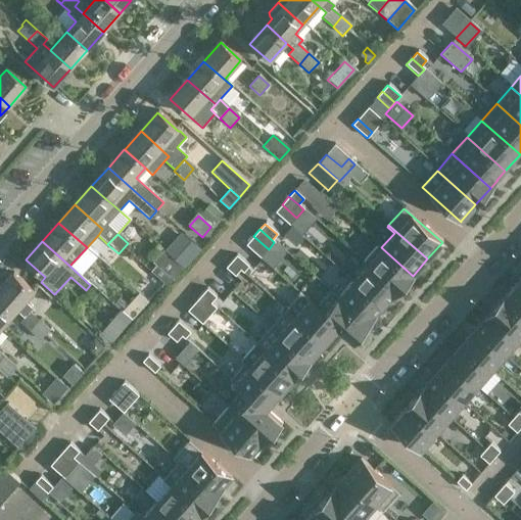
[(378,244),(363,262),(397,292),(413,276),(381,247),(378,244)]
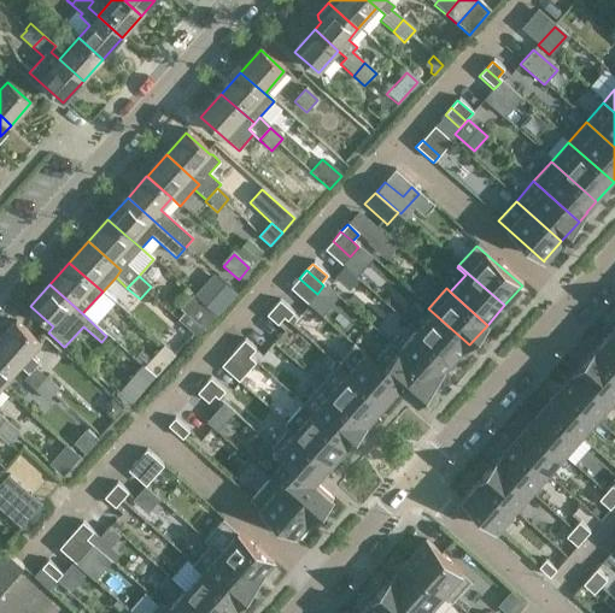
[(197,300),(214,314),(222,305),(205,290),(197,300)]
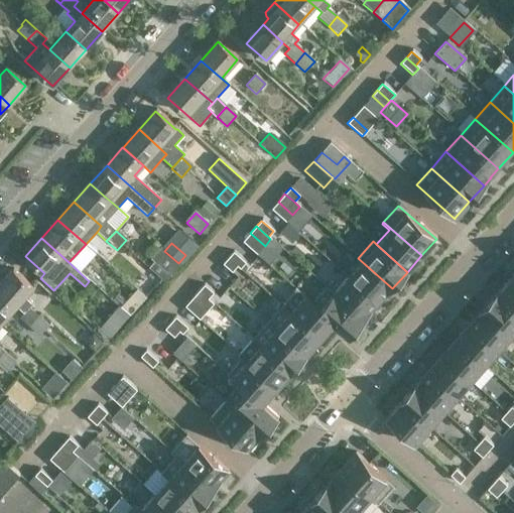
[(147,269),(160,279),(163,282),(180,264),(178,263),(164,251),(160,247),(149,259),(153,262),(147,269)]
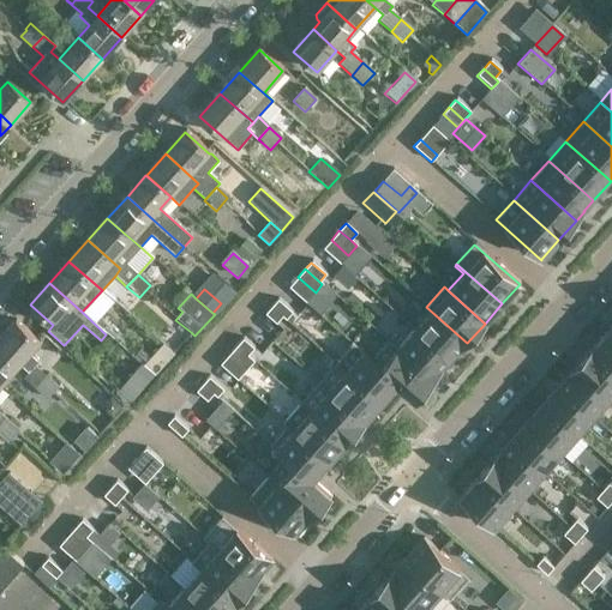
[(277,301),(270,308),(281,318),(285,321),(292,313),(277,301)]
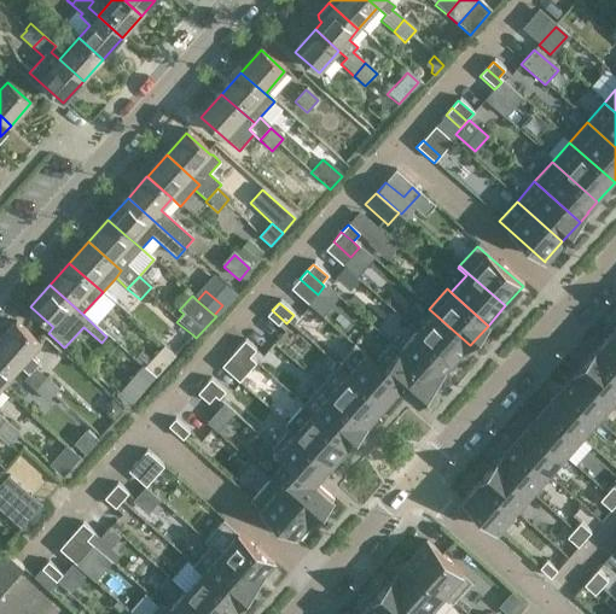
[(431,314),(416,332),(452,364),(462,354),(462,355),(470,345),(429,309),(428,310),(431,314)]
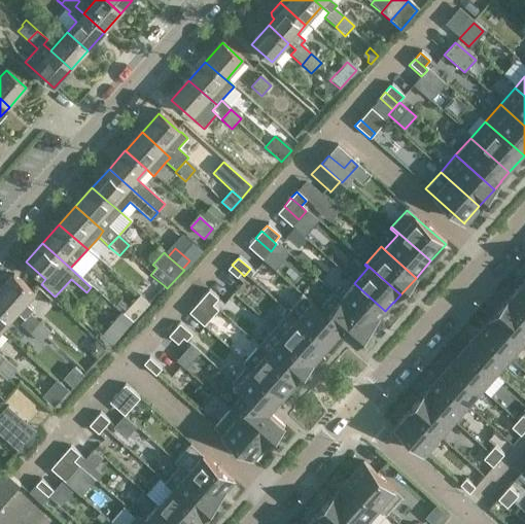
[(241,273),(232,265),(226,271),(236,279),(241,273)]
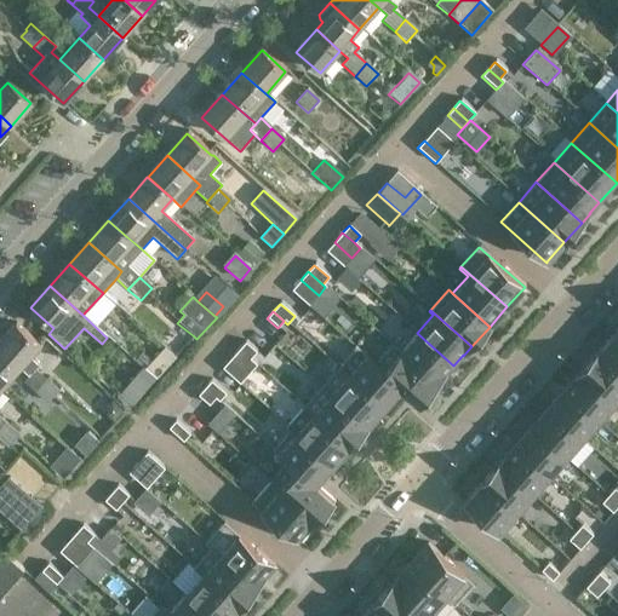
[(121,339),(101,321),(95,326),(115,345),(121,339)]
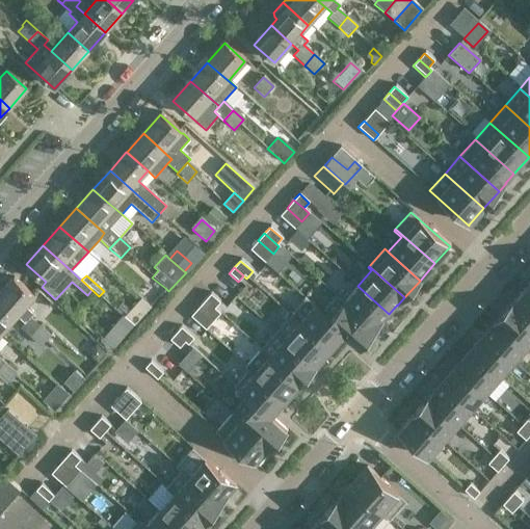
[(14,279),(0,293),(0,301),(24,322),(23,323),(19,328),(30,338),(40,327),(29,318),(32,315),(24,308),(34,297),(14,279)]
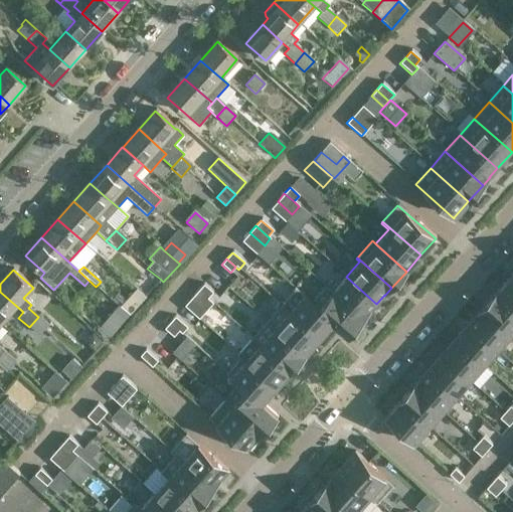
[(325,287),(362,321),(368,314),(368,313),(376,304),(346,277),(332,293),(325,287)]
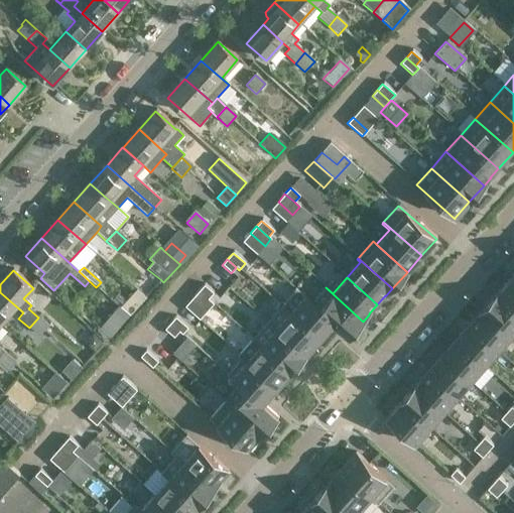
[(513,285),(508,280),(495,295),(513,311),(513,285)]
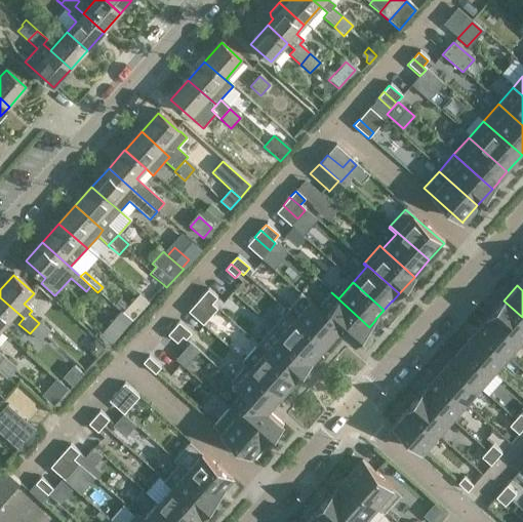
[(207,290),(201,296),(211,305),(216,298),(207,290)]
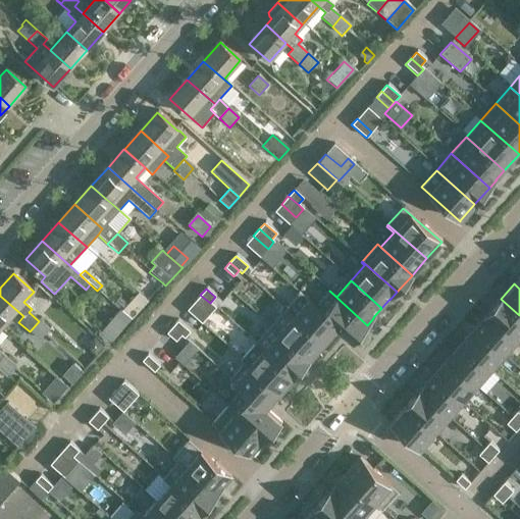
[(307,300),(306,300),(353,342),(367,325),(329,291),(315,307),(307,300)]
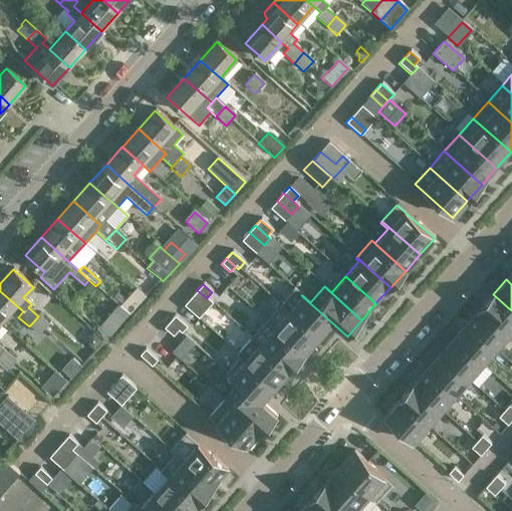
[(280,304),(279,305),(317,339),(331,323),(338,330),(346,337),(346,336),(347,336),(301,295),(294,289),(280,304)]
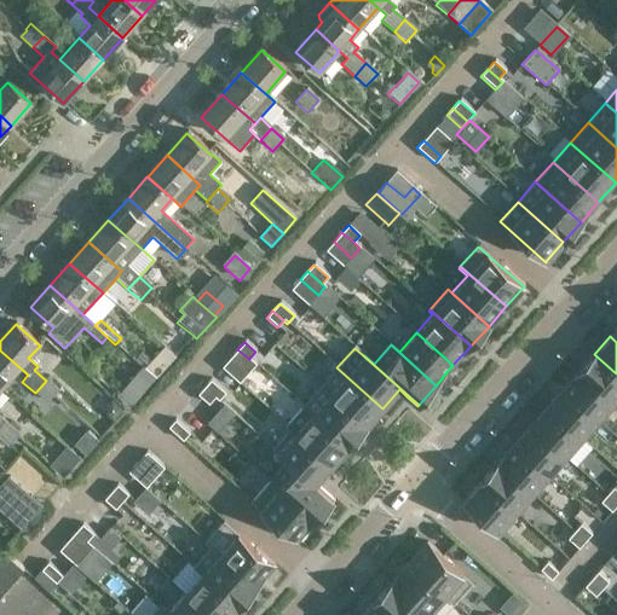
[(249,359),(237,349),(231,357),(248,372),(255,365),(249,359)]
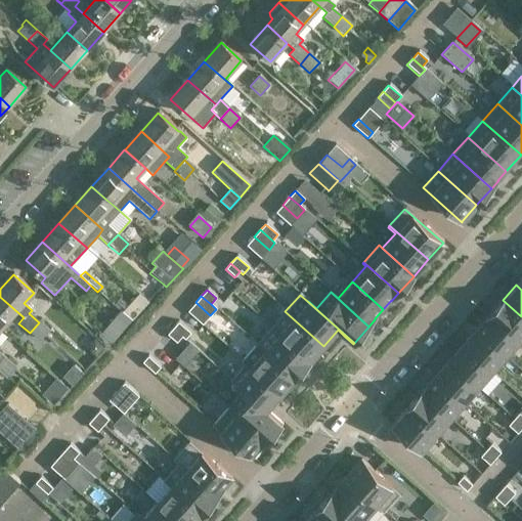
[(24,317),(0,297),(0,330),(15,312),(23,318),(24,317)]
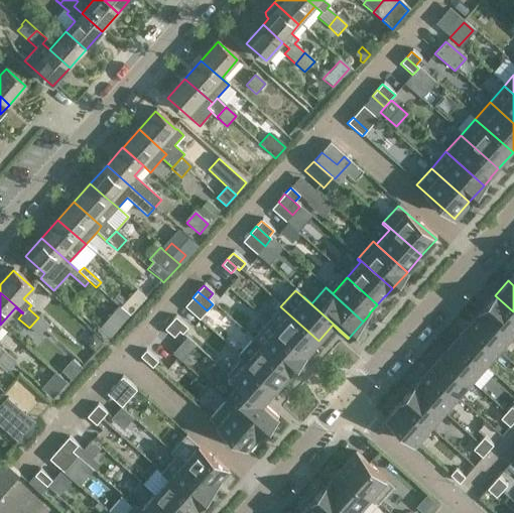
[(513,332),(513,311),(495,295),(482,310),(510,336),(513,332)]
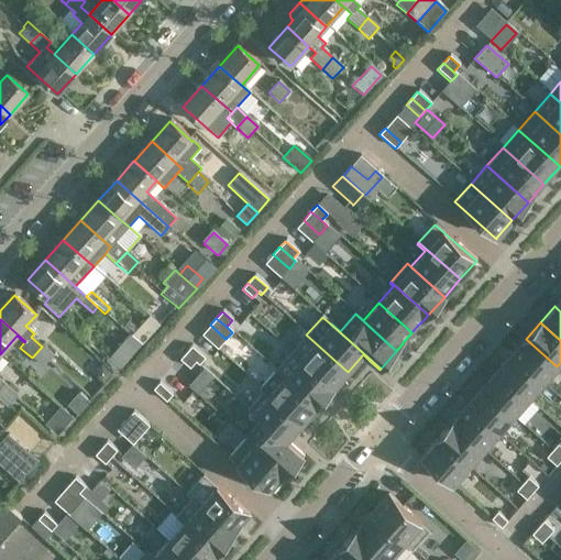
[(306,335),(290,353),(332,390),(348,372),(306,335)]
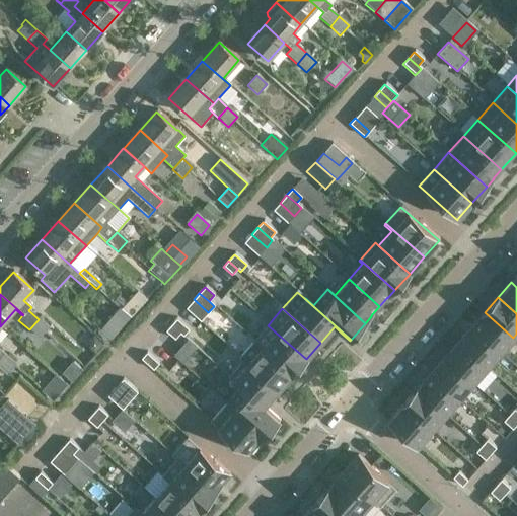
[(109,339),(129,317),(121,310),(101,332),(109,339)]
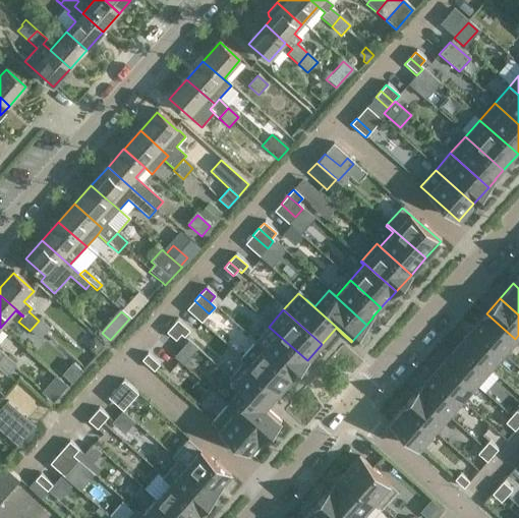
[(504,352),(515,339),(486,313),(472,329),(502,355),(504,352)]
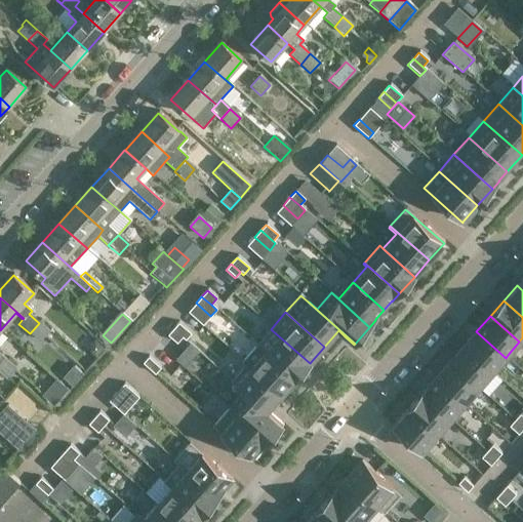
[(48,331),(39,323),(30,333),(39,343),(48,331)]
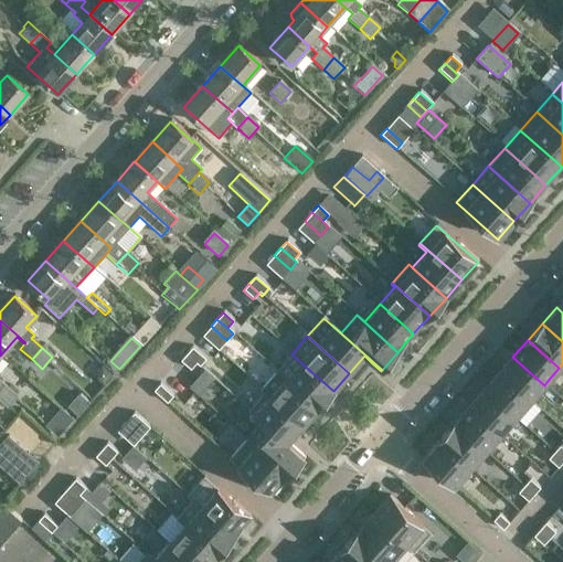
[(191,348),(186,354),(195,363),(199,367),(204,360),(191,348)]
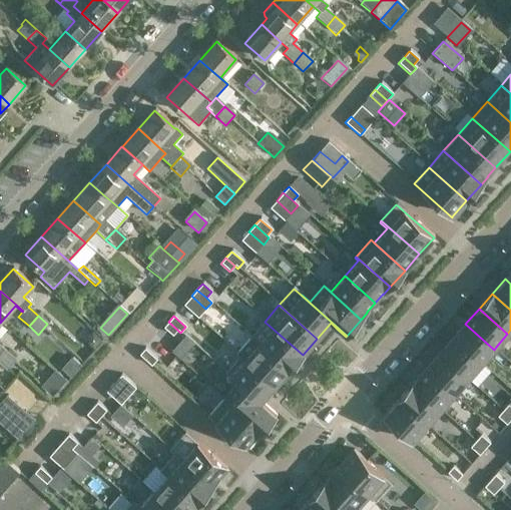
[(177,330),(168,322),(163,328),(171,336),(177,330)]
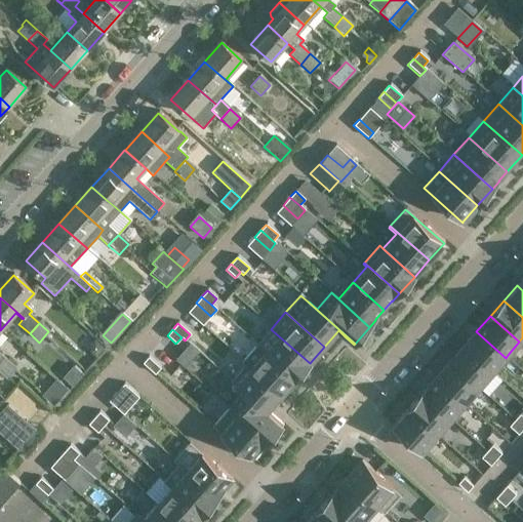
[(271,329),(256,346),(294,379),(310,363),(271,329)]
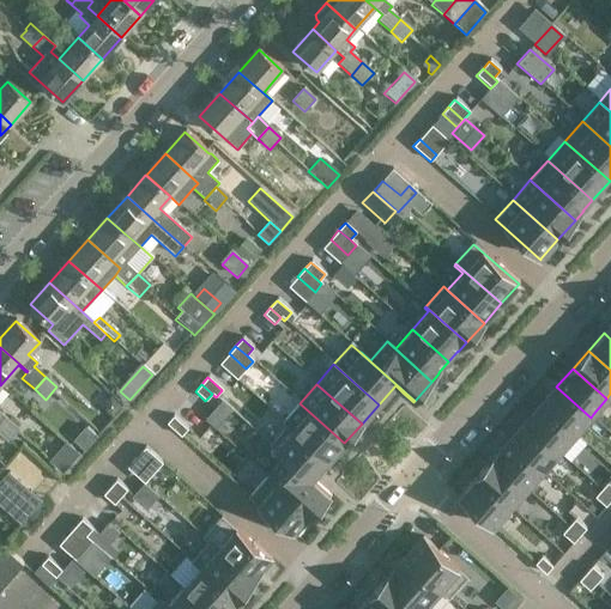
[(591,418),(556,387),(540,405),(574,436),(591,418)]
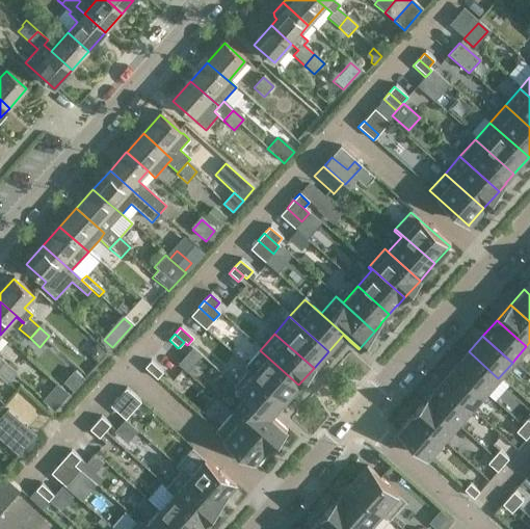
[(191,346),(179,363),(189,370),(201,353),(191,346)]
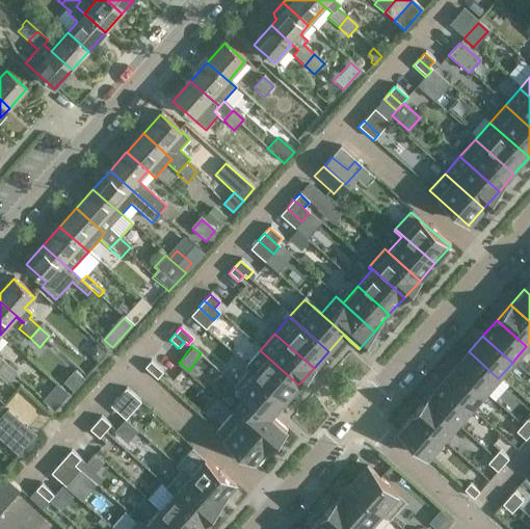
[(259,350),(244,367),(248,370),(284,402),(298,385),(260,350),(259,350)]
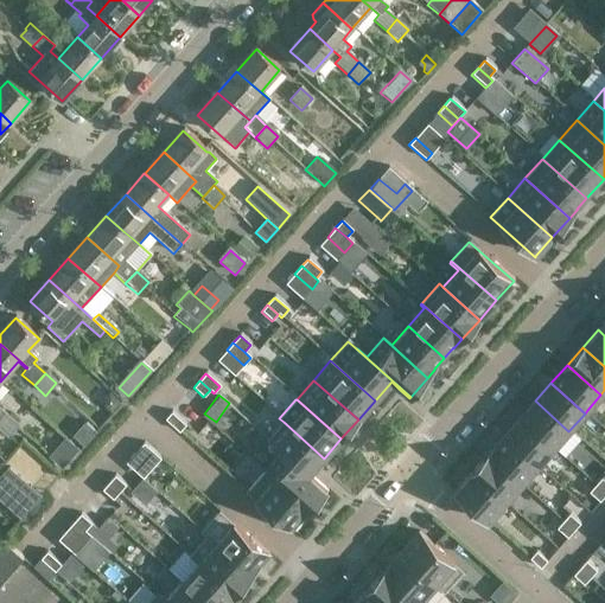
[(568,431),(535,401),(518,419),(553,449),(568,431)]
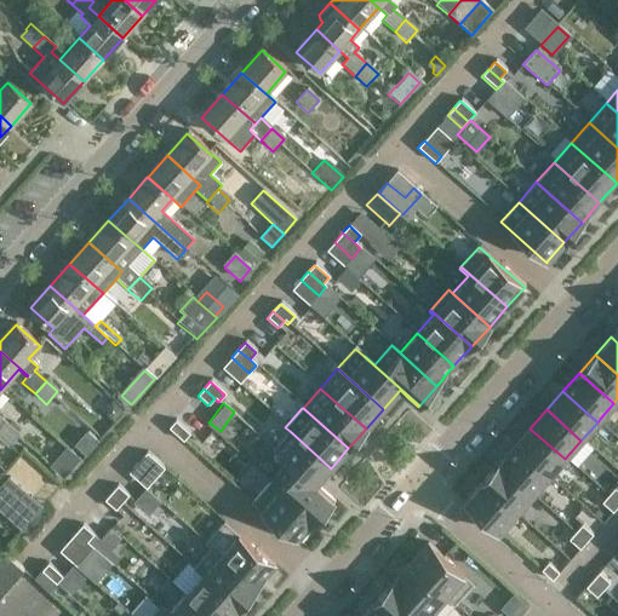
[(175,422),(167,430),(182,443),(189,435),(175,422)]
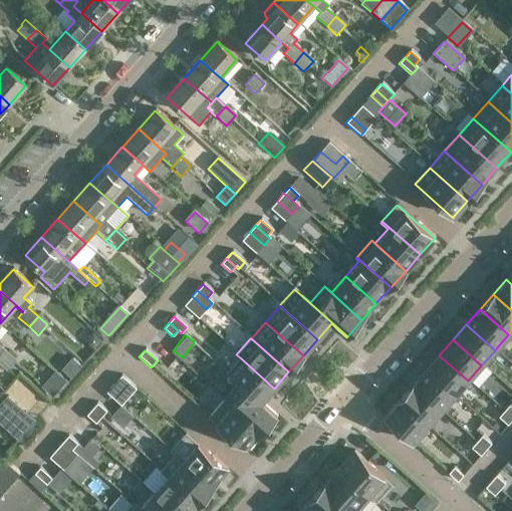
[(0,365),(6,371),(15,361),(5,352),(0,358),(0,365)]
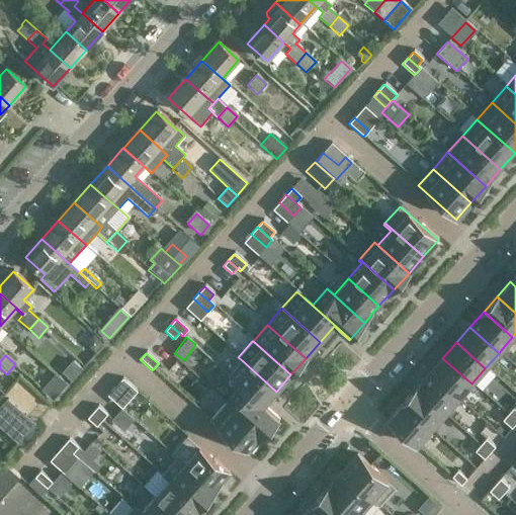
[(471,383),(442,358),(428,373),(457,399),(471,383)]
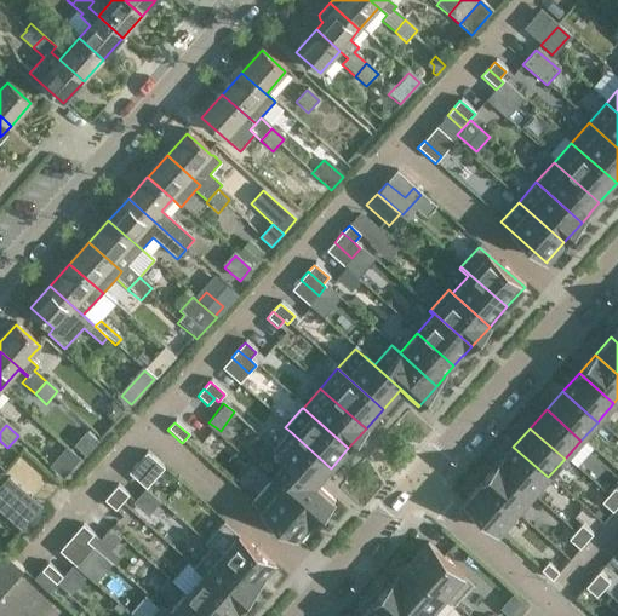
[(290,431),(272,452),(276,455),(286,464),(331,505),(333,502),(315,485),(331,468),(290,431)]
